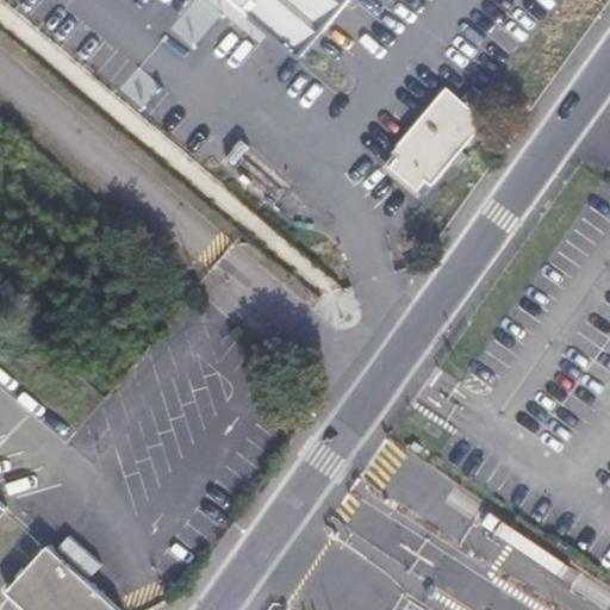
[(199,0),(217,14),(229,1),(294,56),(342,0),(199,0)]
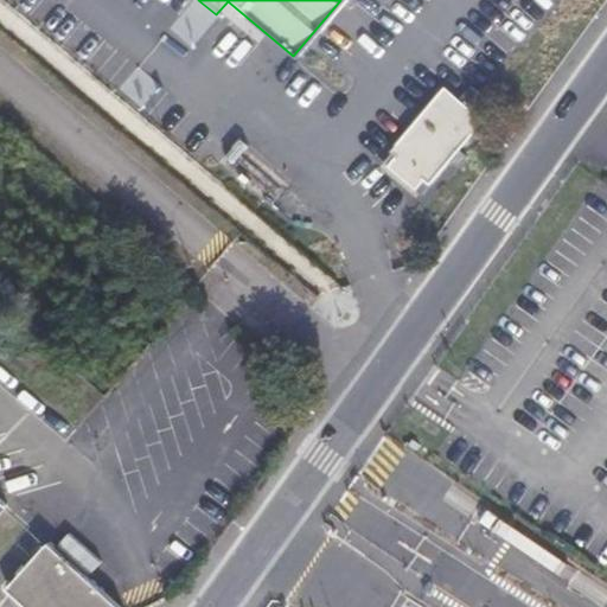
[(422,189),(428,180),(473,114),(458,102),(468,88),(458,80),(448,95),(433,84),(387,151),(393,154),(385,163),(415,185),(422,189)]
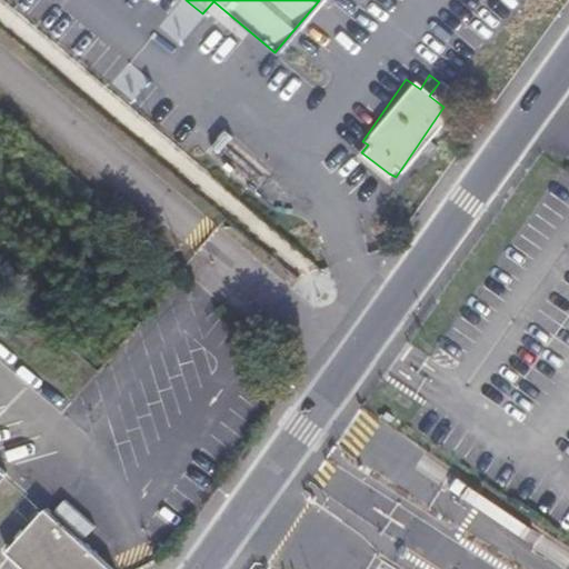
[(86,535),(95,525),(67,500),(58,509),(86,535)]
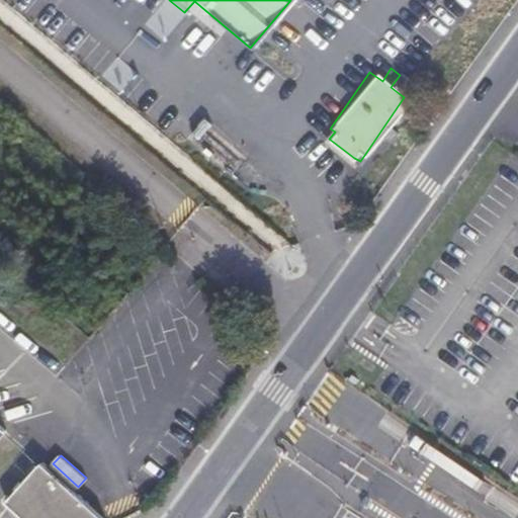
[(100,517),(38,461),(3,501),(21,517),(100,517)]
